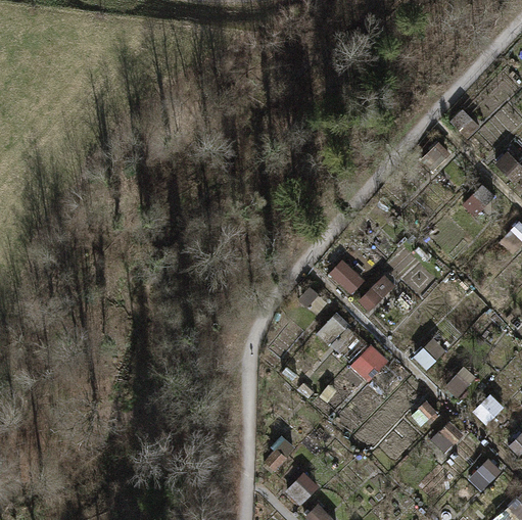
[(483,185),(461,205),(474,220),(496,198),(483,185)]
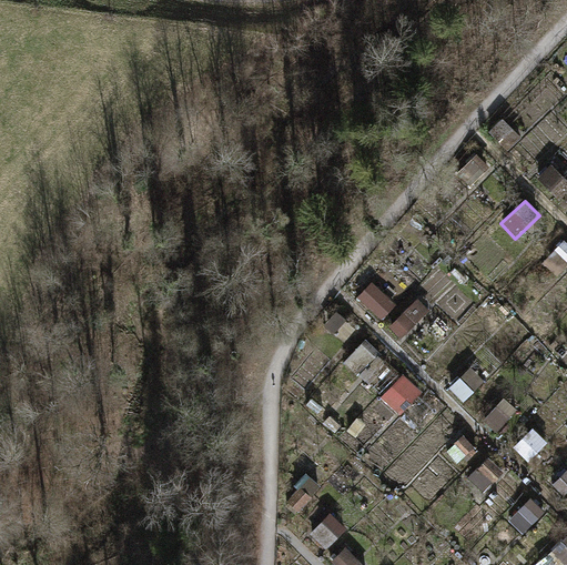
[(366,340),(342,363),(356,377),(381,354),(366,340)]
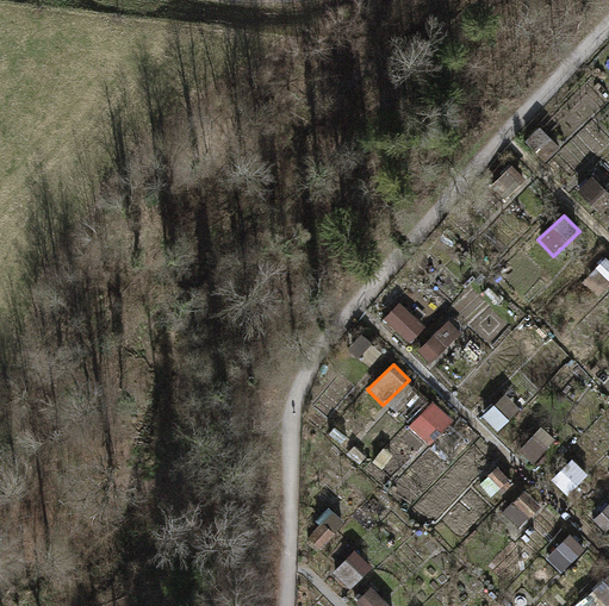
[(505,393),(479,418),(495,435),(521,410),(505,393)]
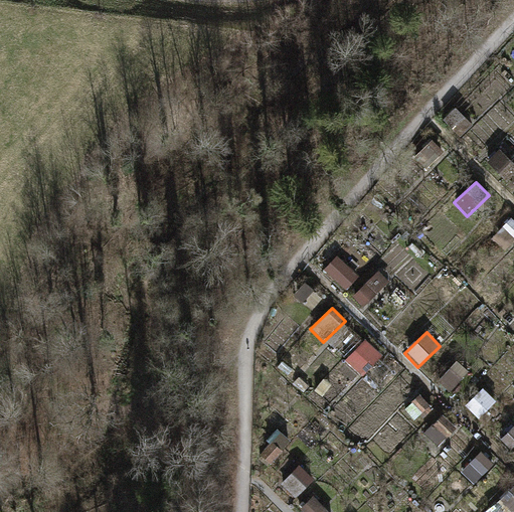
[(367,340),(345,361),(359,375),(381,354),(367,340)]
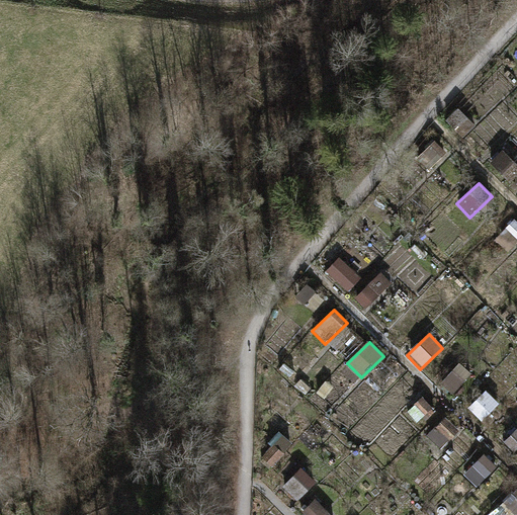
[(447,416),(425,437),(438,451),(460,430),(447,416)]
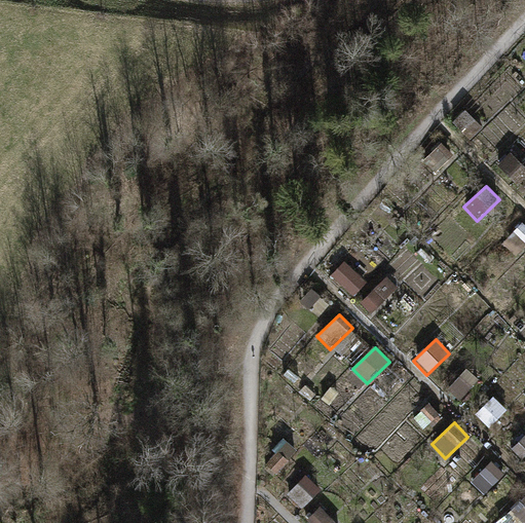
[(493,458),(471,480),(484,493),(507,472),(493,458)]
